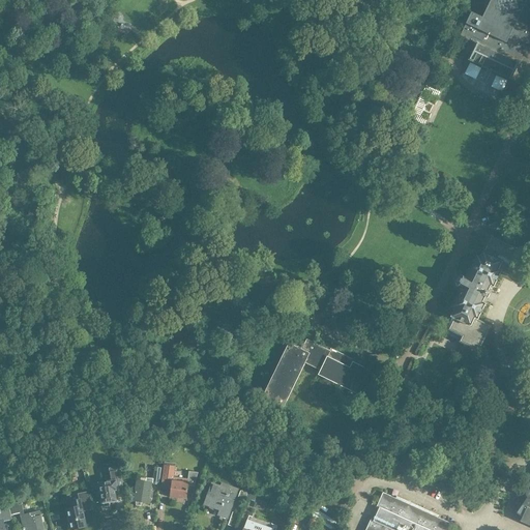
[(475,45),(468,60),(510,81),(519,63),(521,65),(521,66),(523,66),(524,67),(525,67),(526,67),(528,67),(529,66),(529,65),(529,0),(491,0),(482,19),(471,13),(466,25),(460,37),(475,45)]
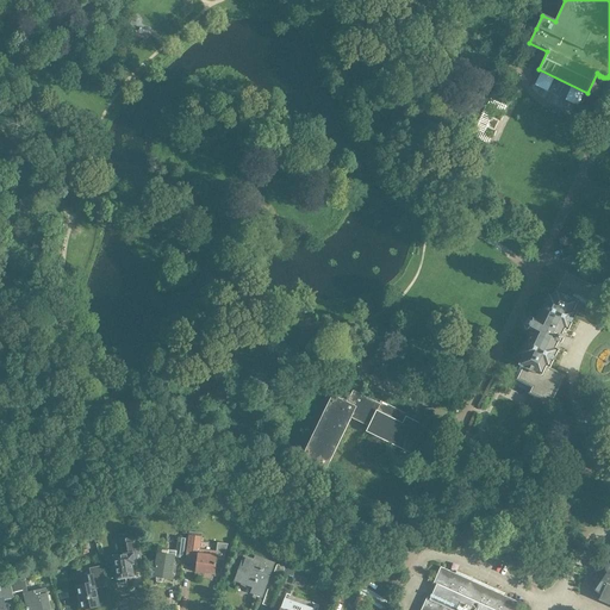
[(521,36),(527,24),(520,20),(515,32),(521,36)]
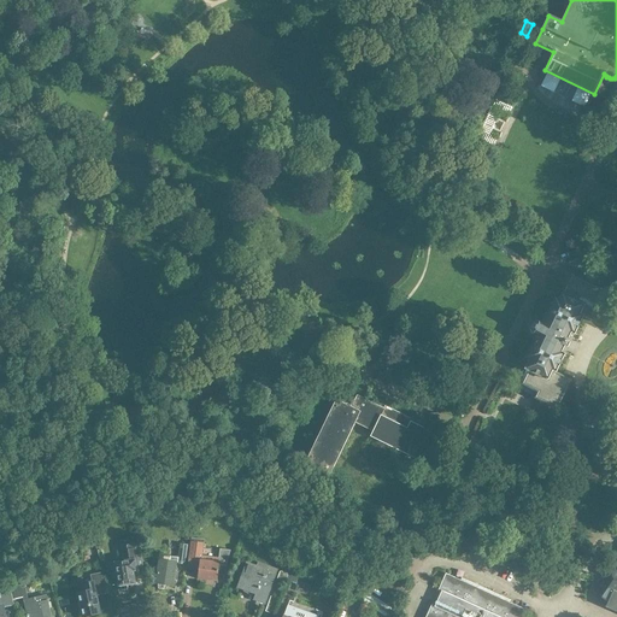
[(528,39),(519,35),(513,50),(521,52),(528,39)]
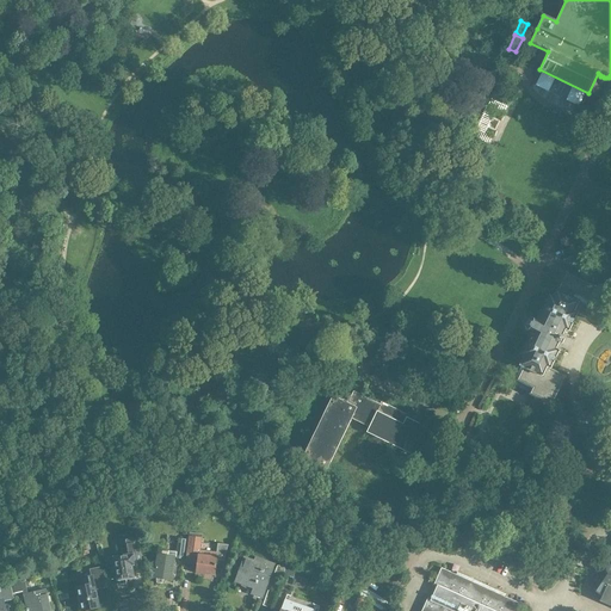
[(517,381),(518,382),(517,383),(517,384),(517,386),(517,387),(518,387),(518,388),(525,392),(526,392),(528,392),(529,392),(530,390),(531,388),(532,389),(530,395),(551,406),(565,377),(550,370),(560,351),(556,350),(559,346),(563,335),(565,332),(568,333),(578,314),(592,321),(606,294),(567,273),(557,292),(556,292),(554,298),(550,296),(537,321),(534,320),(528,321),(525,327),(528,332),(532,333),(520,356),(524,358),(519,366),(523,369),(517,381)]
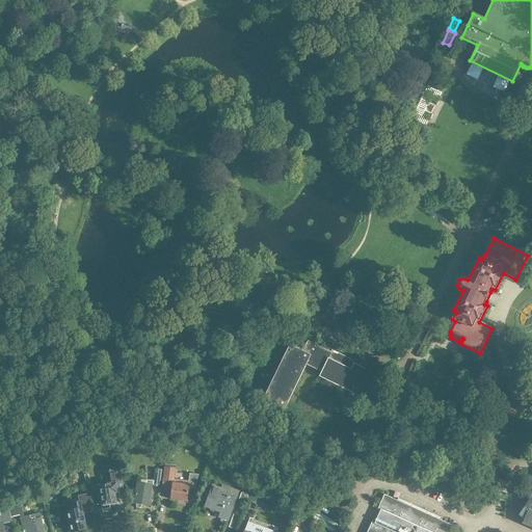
[(290,346),(262,402),(274,407),(276,404),(285,408),(289,400),(307,365),(321,372),(319,377),(360,397),(371,372),(360,367),(361,365),(333,350),(331,352),(308,342),(306,347),(304,346),(302,349),(303,350),(302,352),(301,351),(301,352),(298,351),(299,350),(290,346)]
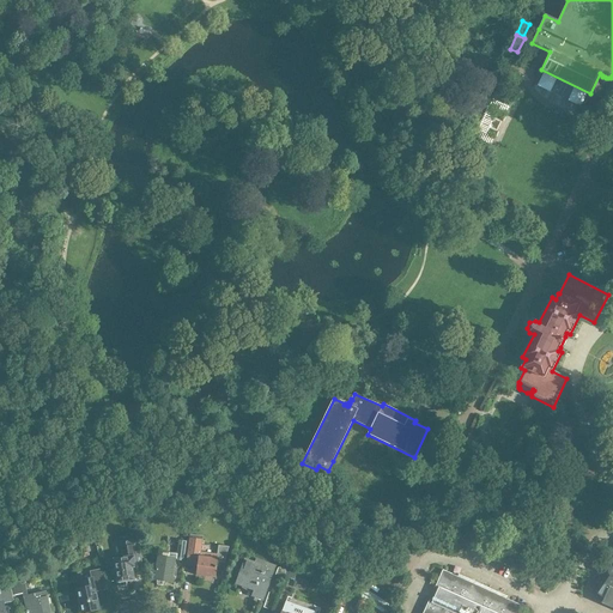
[(201,551),(202,540),(202,536),(190,534),(188,550),(186,563),(198,565),(196,575),(214,577),(217,562),(225,563),(230,546),(219,545),(218,554),(201,551)]
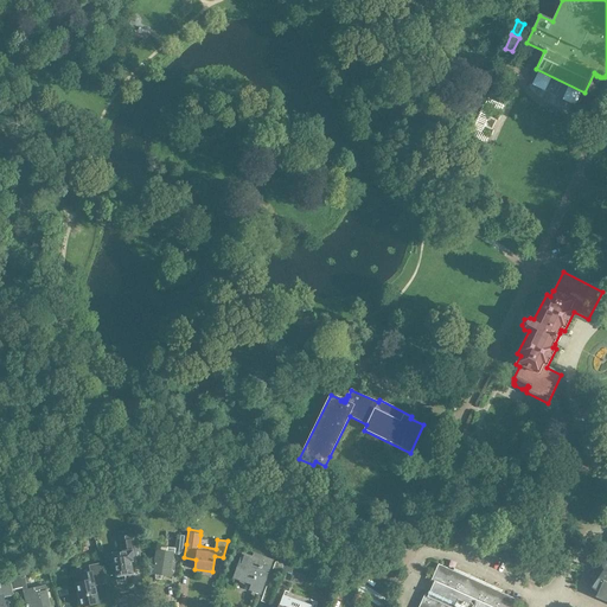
[(113,555),(108,555),(110,569),(115,569),(116,576),(119,576),(120,581),(127,580),(128,575),(132,574),(131,562),(144,561),(139,532),(119,536),(121,553),(113,554),(113,555)]
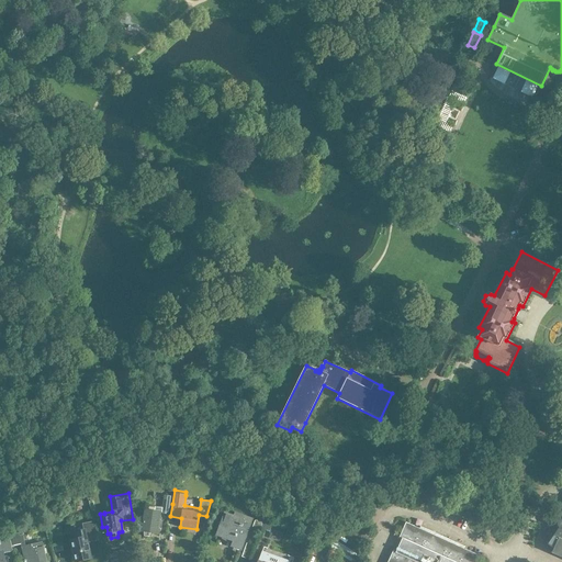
[(157,534),(160,513),(145,510),(142,531),(144,531),(145,536),(149,537),(150,532),(157,534)]
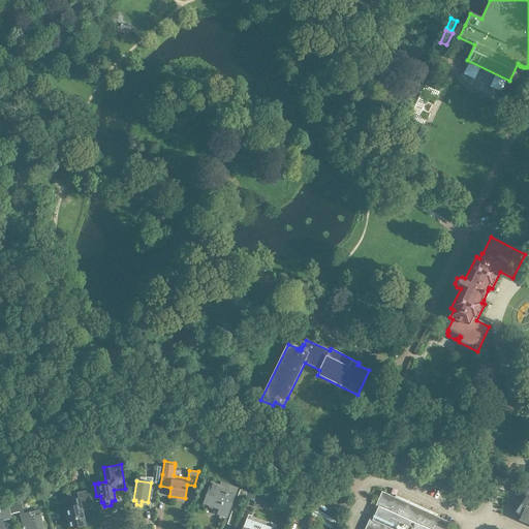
[(211,484),(204,503),(219,509),(217,515),(227,518),(238,489),(221,483),(220,487),(211,484)]
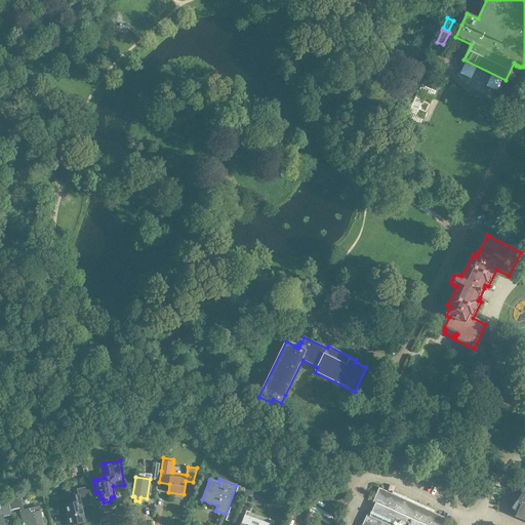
[(240,487),(239,486),(236,495),(242,497),(245,488),(247,483),(242,481),(240,487)]
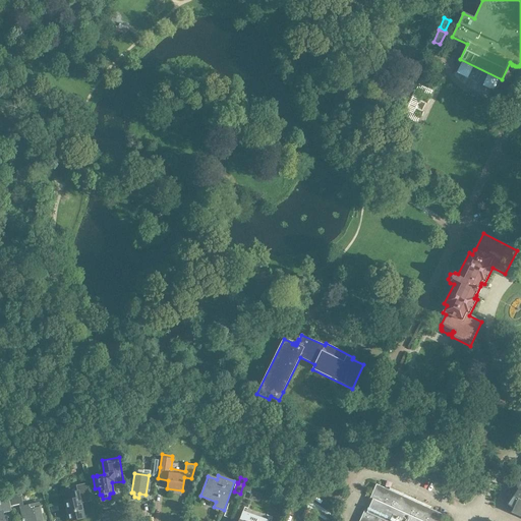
[(518,489),(508,505),(514,509),(512,514),(520,517),(520,482),(518,483),(517,484),(517,485),(517,487),(517,488),(517,489),(518,489)]
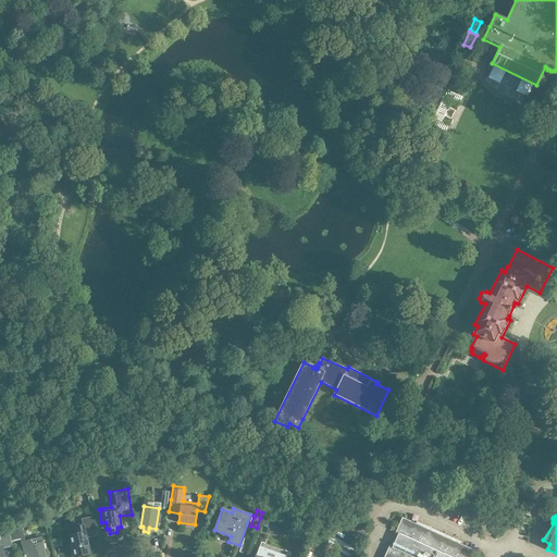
[(470,556),(473,551),(403,518),(395,533),(398,535),(393,547),(390,546),(384,556),(470,556)]
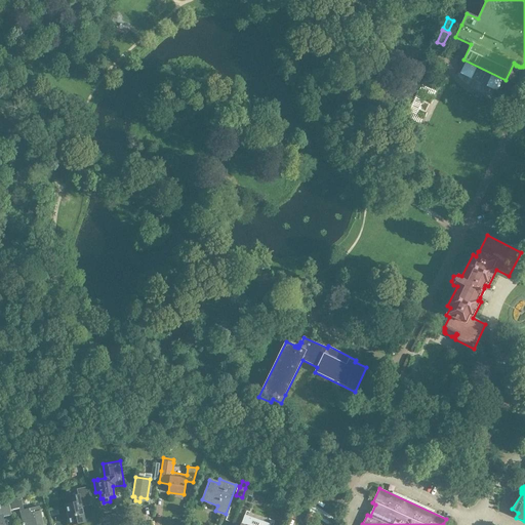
[(66,506),(70,524),(73,524),(85,522),(81,502),(90,499),(88,489),(82,490),(83,494),(72,497),(73,503),(66,506)]
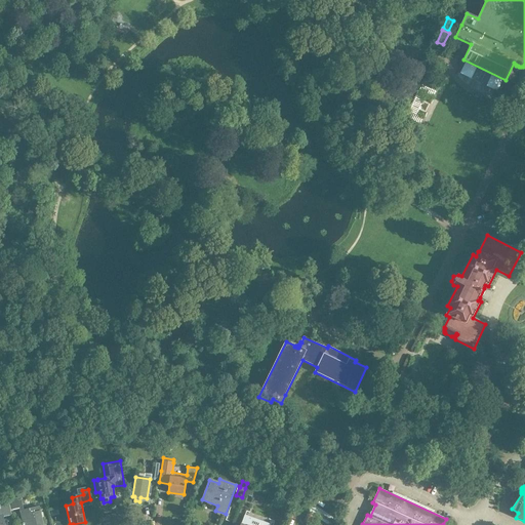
[(23,524),(43,524),(40,511),(40,507),(24,510),(21,497),(10,499),(10,501),(9,502),(9,506),(11,506),(11,507),(12,511),(19,509),(23,524)]
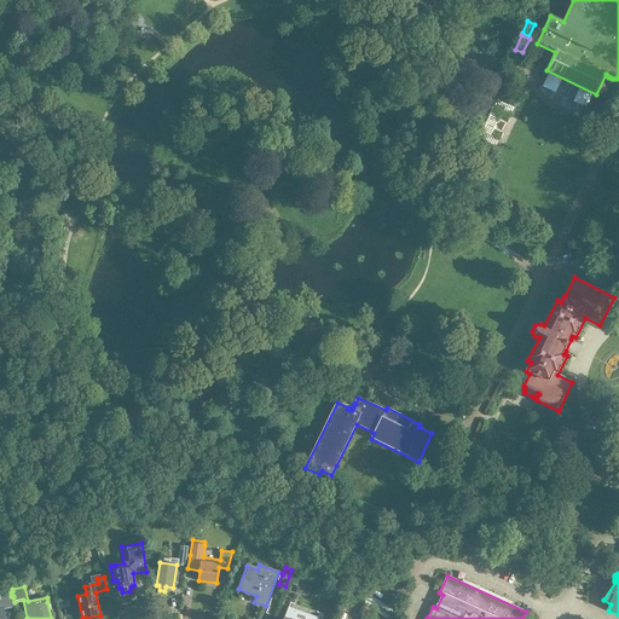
[(266,613),(275,617),(279,601),(272,599),(266,613)]
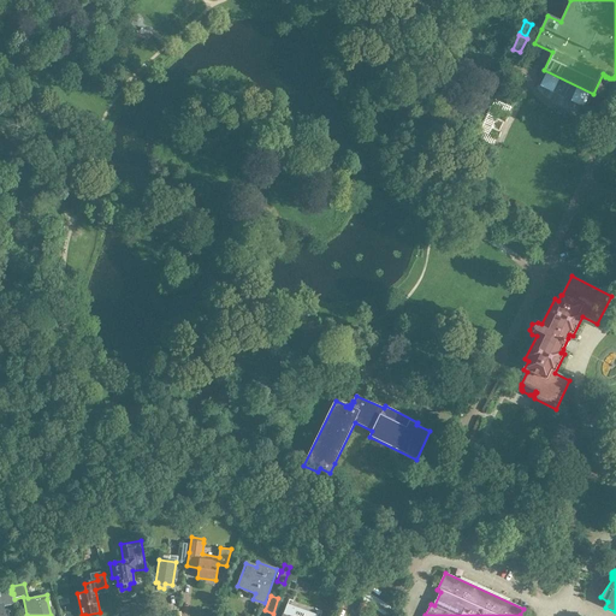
[(317,615),(318,614),(288,603),(284,614),(283,615),(317,615)]
